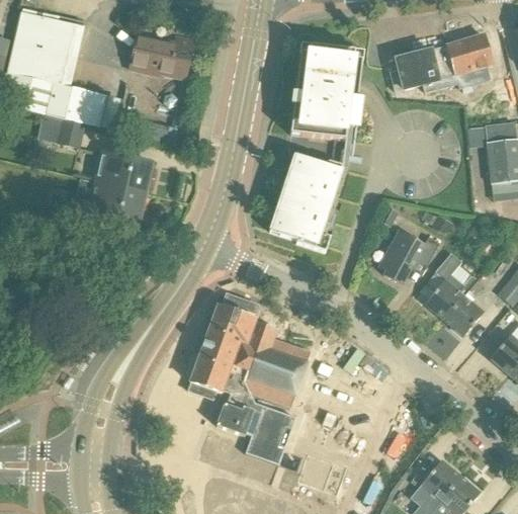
[(0,103),(84,123),(84,121),(96,124),(102,95),(91,93),(91,92),(69,87),(83,26),(75,25),(75,24),(20,12),(6,73),(5,73),(0,95),(0,103)]
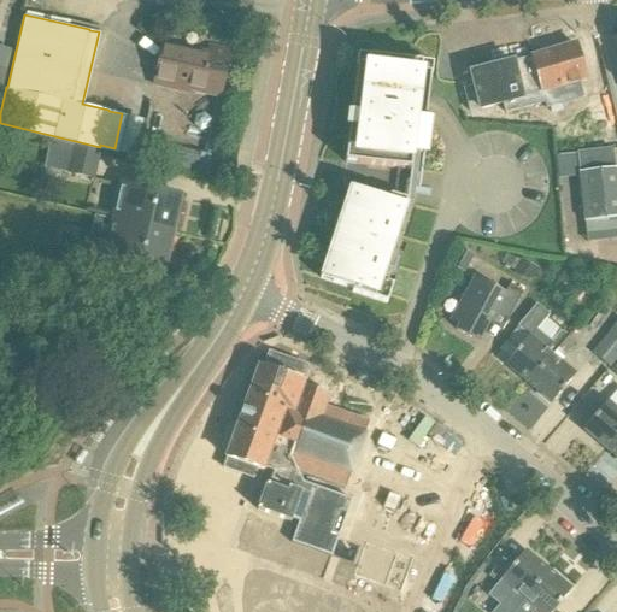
[(205,51),(163,41),(153,82),(174,87),(175,83),(219,93),(230,46),(207,41),(205,51)]
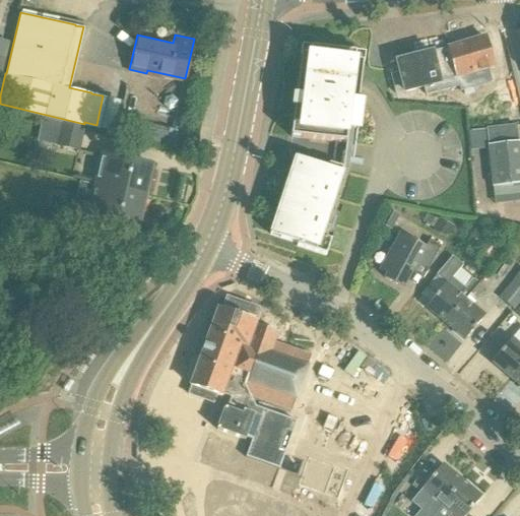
[(448,45),(448,46),(454,67),(456,75),(457,74),(461,85),(491,77),(488,66),(494,64),(484,35),(448,45)]
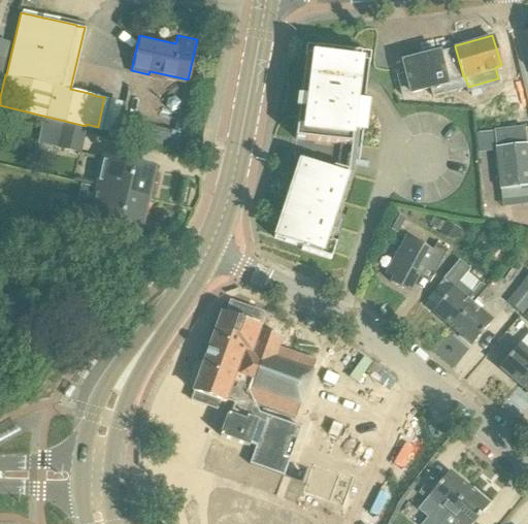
[(363,102),(369,53),(307,44),(300,96),(302,96),(319,98),(318,108),(301,105),(299,105),(295,136),(296,136),(293,157),(299,159),(274,235),(302,244),(301,247),(330,257),(335,242),(324,238),(348,169),(351,142),(352,142),(359,143),(360,143),(365,102),(363,102)]
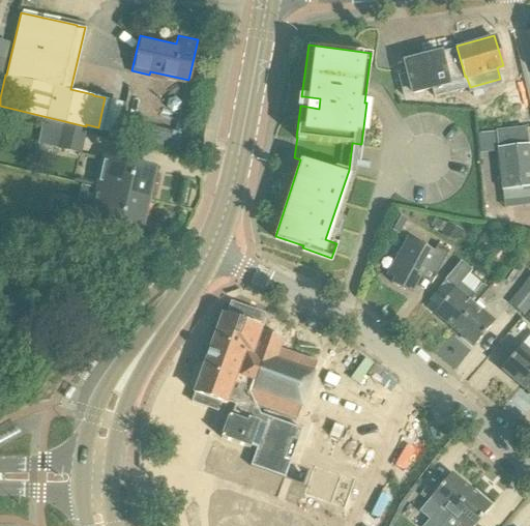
[(455,70),(463,68),(457,47),(441,51),(440,51),(404,59),(407,74),(400,76),(404,93),(432,86),(434,93),(450,89),(460,87),(455,70)]
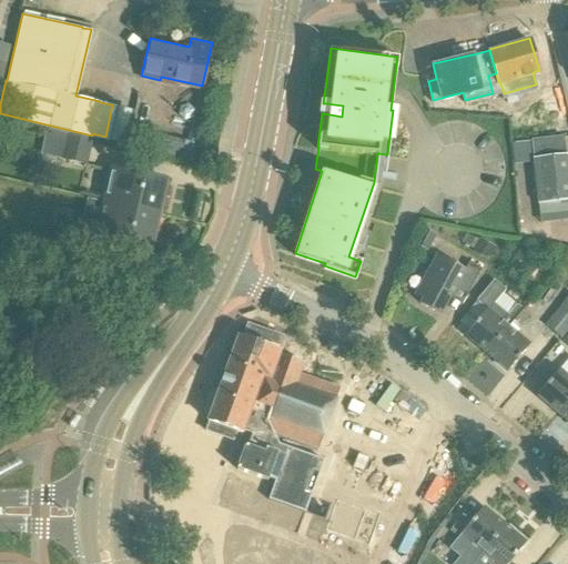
[(92,138),(64,131),(59,157),(87,162),(92,138)]
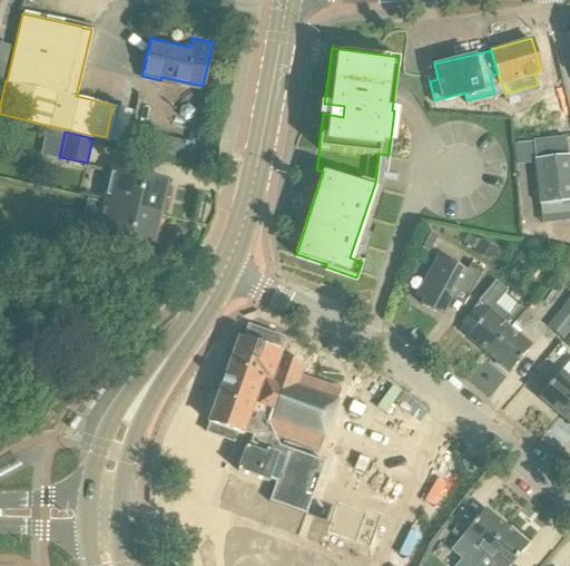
[(195,159),(197,147),(128,132),(125,144),(195,159)]
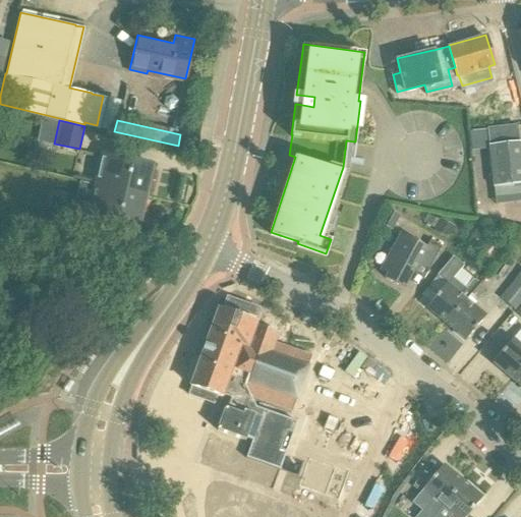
[(520,136),(488,140),(491,182),(520,178),(520,136)]
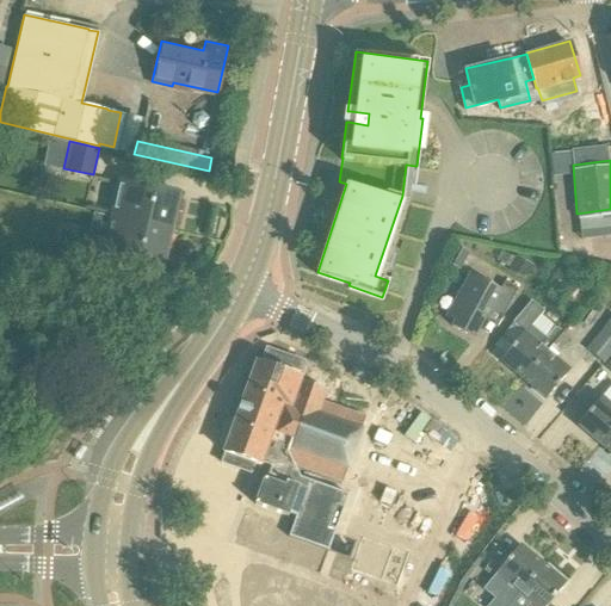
[(121,179),(113,215),(171,227),(178,192),(121,179)]
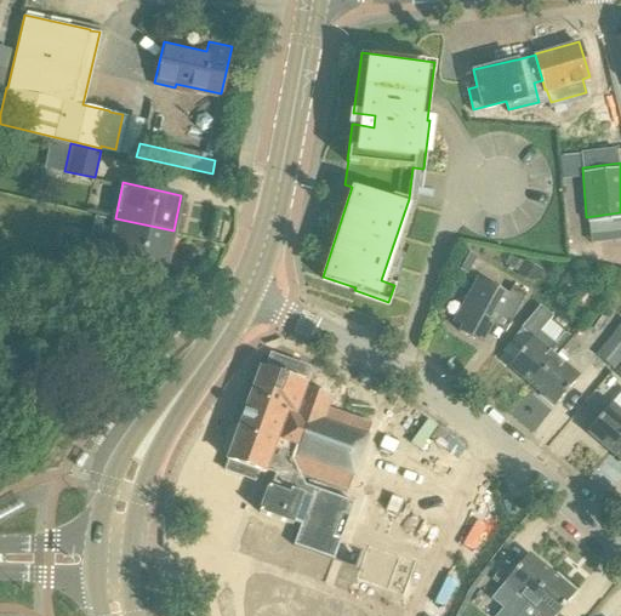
[(174,231),(115,218),(107,254),(165,267),(174,231)]
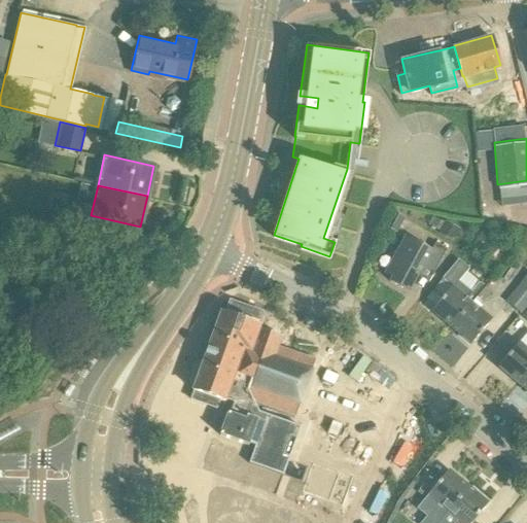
[(35,230),(62,236),(67,213),(40,207),(35,230)]
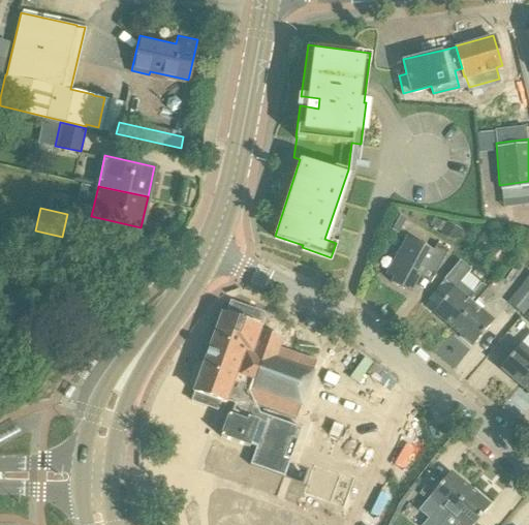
[(398,230),(406,216),(397,211),(389,225),(398,230)]
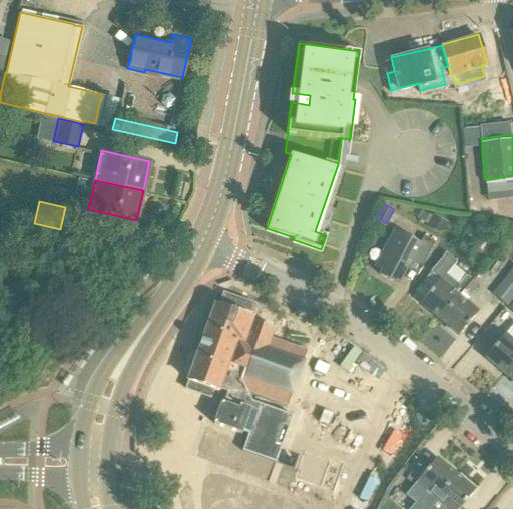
[(428,222),(426,225),(441,232),(447,219),(432,212),(432,213),(428,222)]
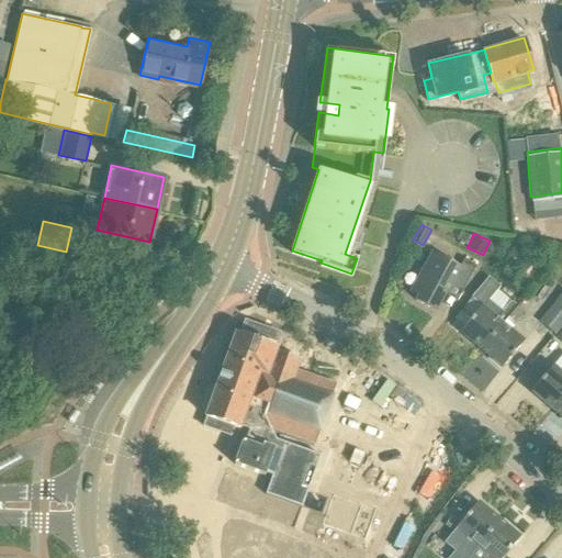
[(523,236),(503,260),(513,269),(534,244),(523,236)]
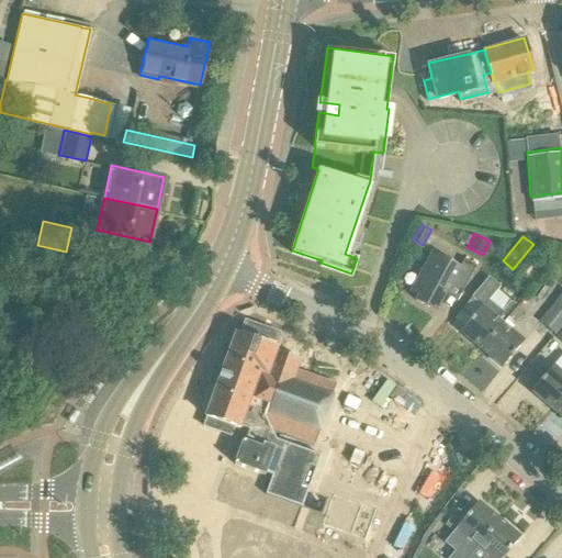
[(431,249),(411,288),(418,292),(416,298),(436,309),(451,281),(462,288),(456,298),(457,299),(476,263),(464,256),(460,265),(431,249)]
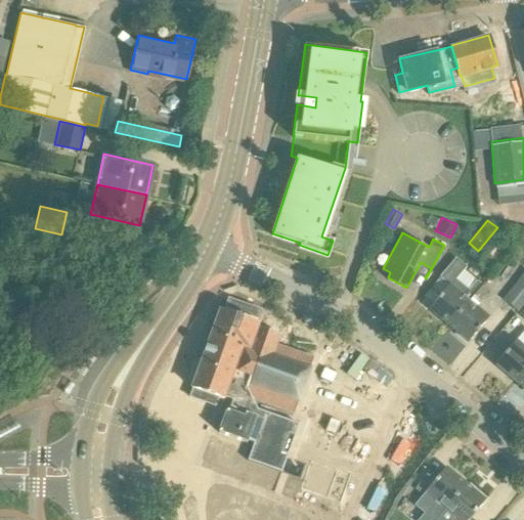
[(523,272),(504,297),(517,308),(523,299),(523,272)]
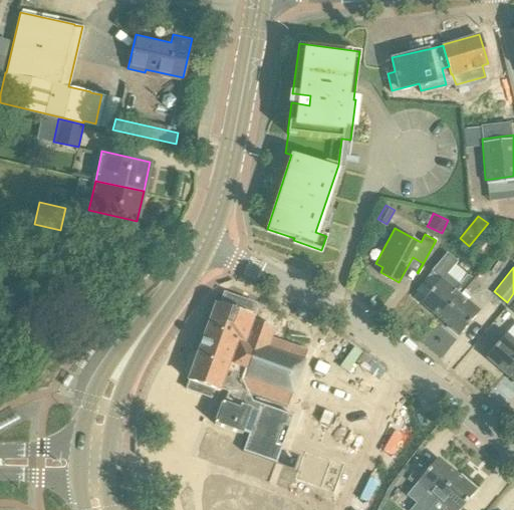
[(467,273),(459,283),(465,288),(473,278),(467,273)]
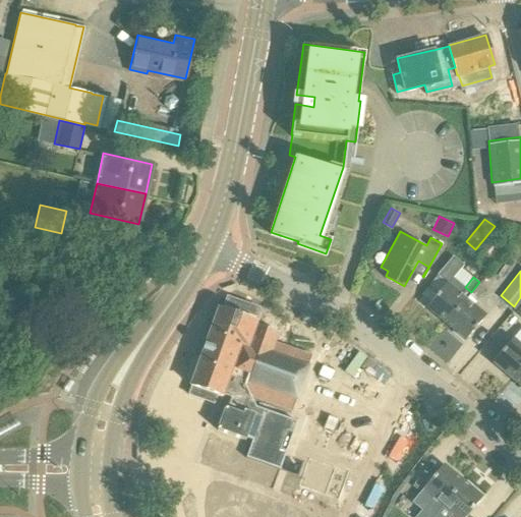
[(446,322),(466,297),(447,281),(426,305),(446,322)]
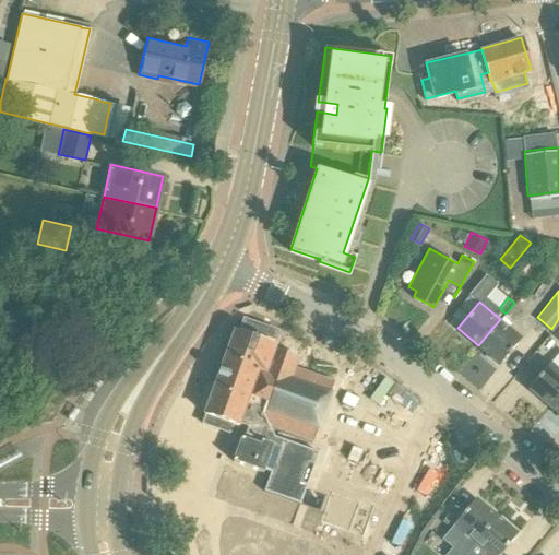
[(514,303),(506,314),(512,319),(521,308),(514,303)]
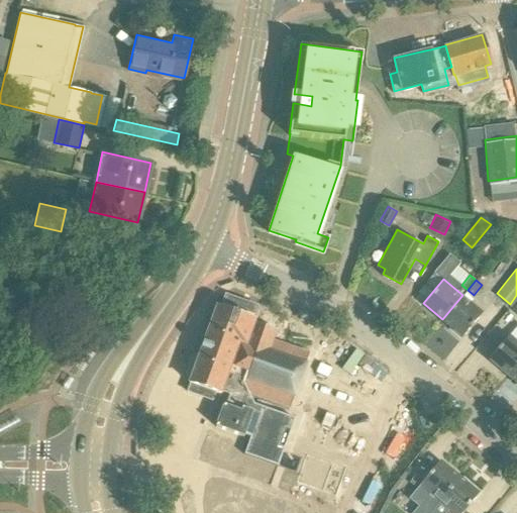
[(482,311),(462,295),(442,319),(461,335),(482,311)]
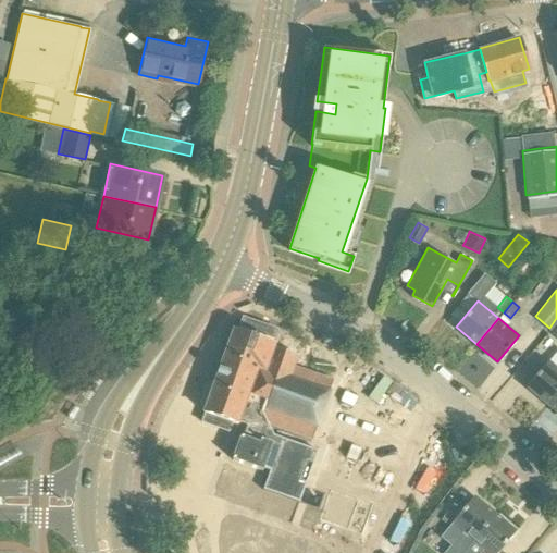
[(215,381),(205,410),(232,420),(238,422),(239,420),(246,422),(243,434),(242,434),(233,457),(264,468),(273,441),(270,440),(274,428),(269,427),(271,421),(313,435),(334,379),(294,365),(298,355),(274,346),(275,345),(234,331),(233,330),(215,381)]
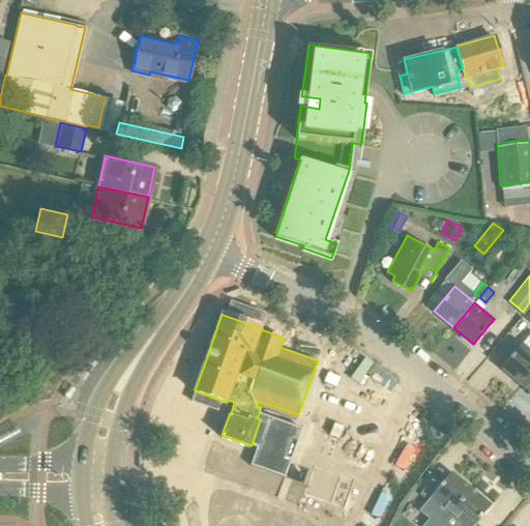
[(521,383),(529,372),(529,349),(521,342),(501,367),(521,383)]
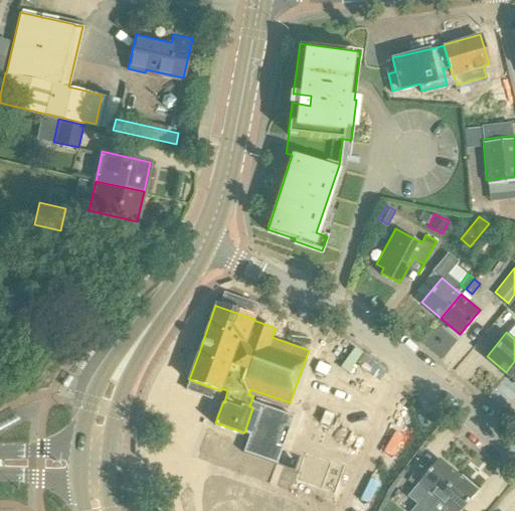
[(514,361),(506,372),(514,379),(514,361)]
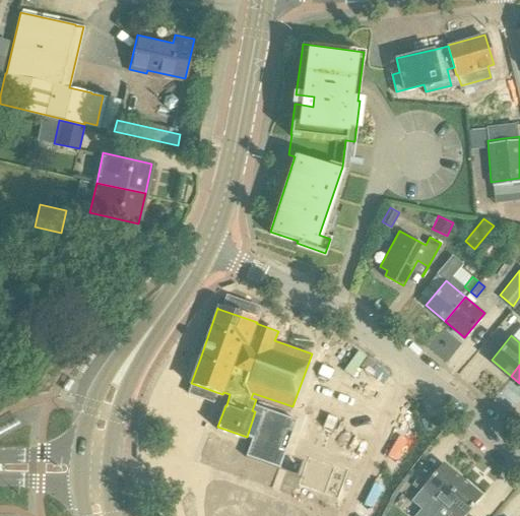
[(347,468),(334,464),(308,454),(298,481),(325,492),(338,496),(347,468)]
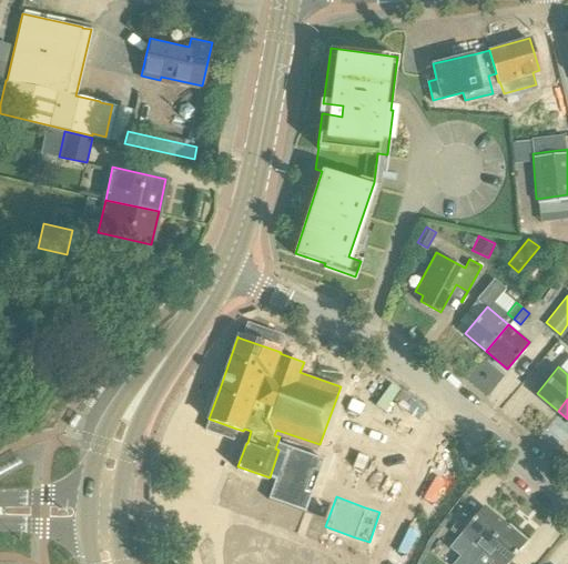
[(483,549),(505,522),(483,504),(460,531),(483,549)]
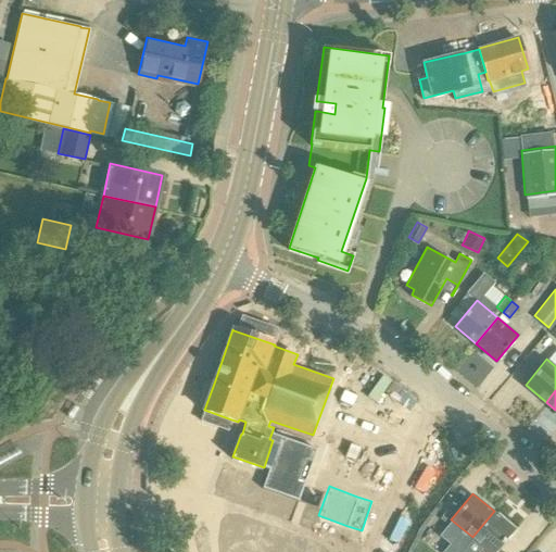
[(472,537),(467,542),(459,551),(470,551),(474,549),(479,542),(490,551),(494,551),(515,528),(494,511),(472,537)]
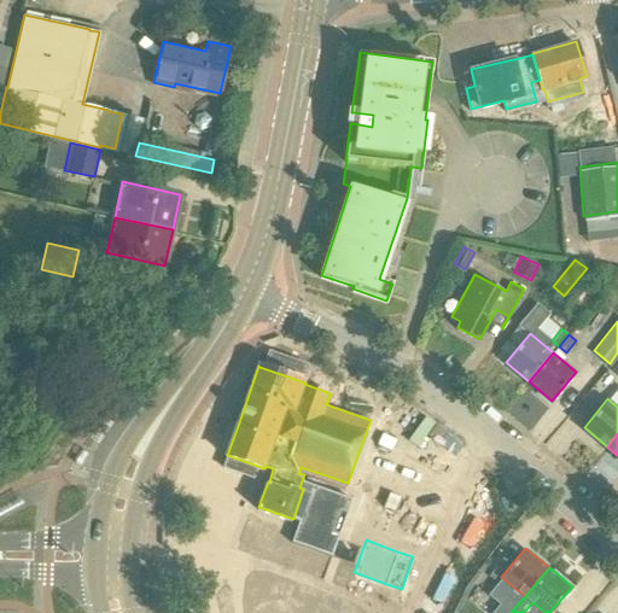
[(489,570),(474,584),(484,594),(499,578),(489,570)]
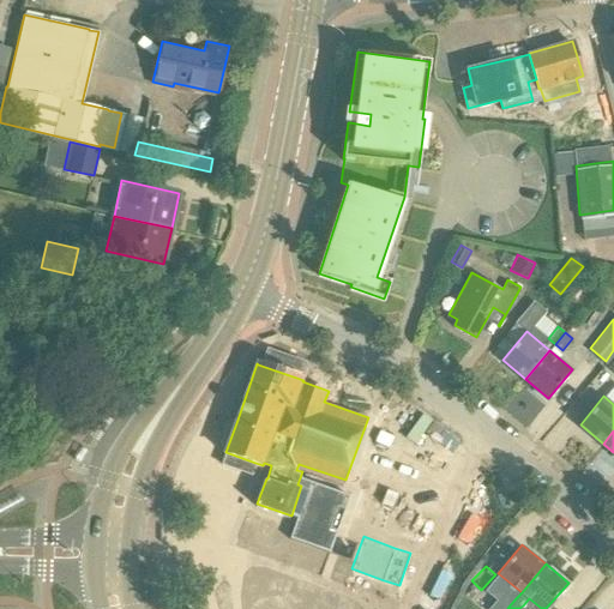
[(456,608),(475,608),(482,601),(468,591),(456,608)]
